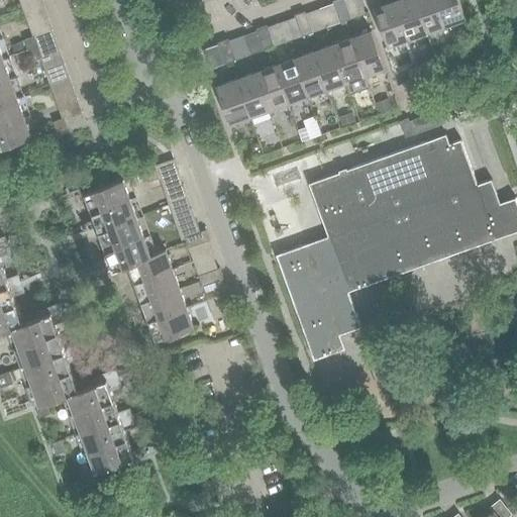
[(24,0),(20,2),(24,13),(43,6),(41,0),(24,0)]
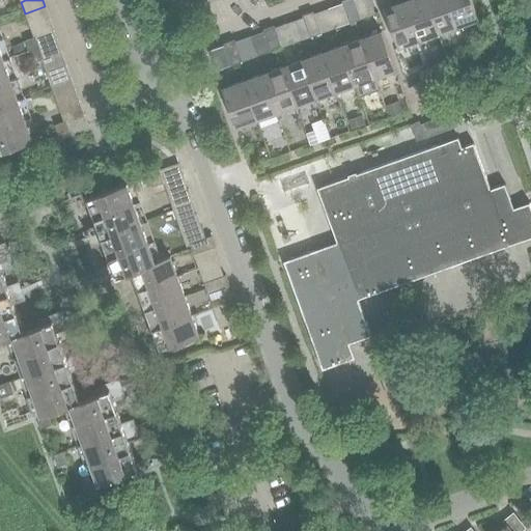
[(355,8),(352,0),(343,0),(340,1),(344,12),(355,8)]
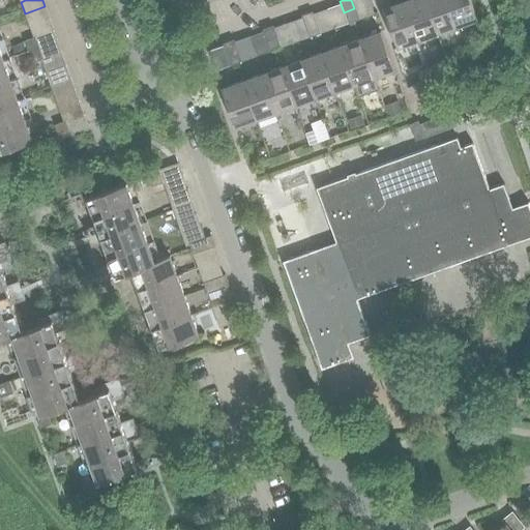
[(416,40),(403,1),(390,5),(387,0),(385,0),(381,2),(383,8),(382,8),(396,48),(416,40)]
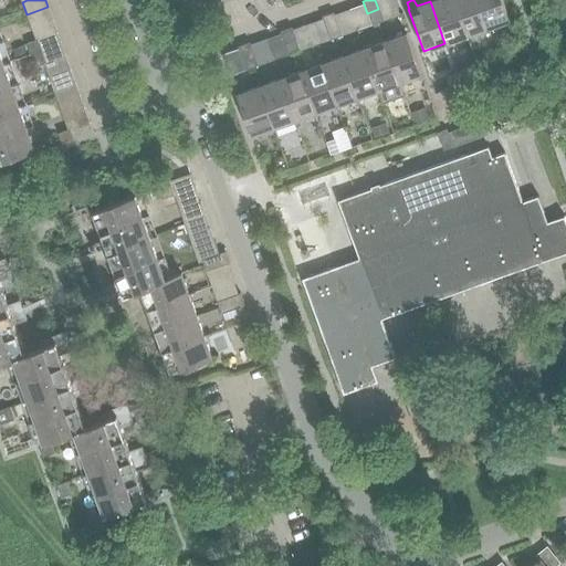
[(429,0),(430,1),(444,43),(467,35),(452,0),(429,0)]
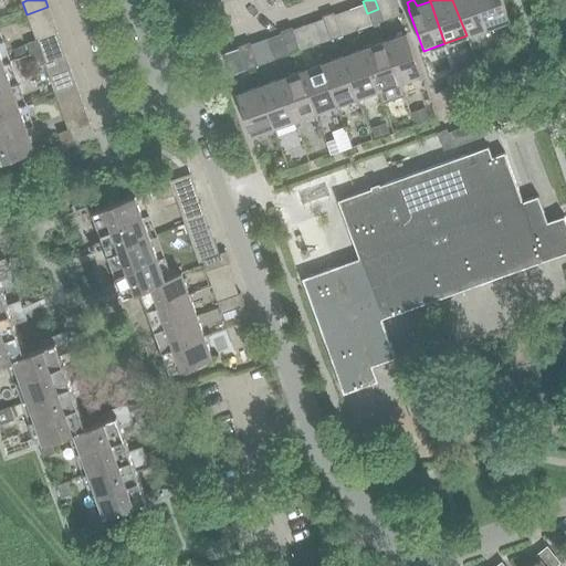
[(452,0),(467,35),(488,29),(477,0),(452,0)]
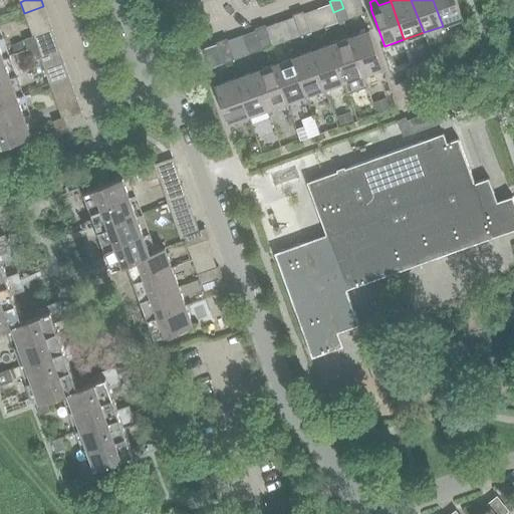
[(433,0),(443,26),(462,19),(455,0),(433,0)]
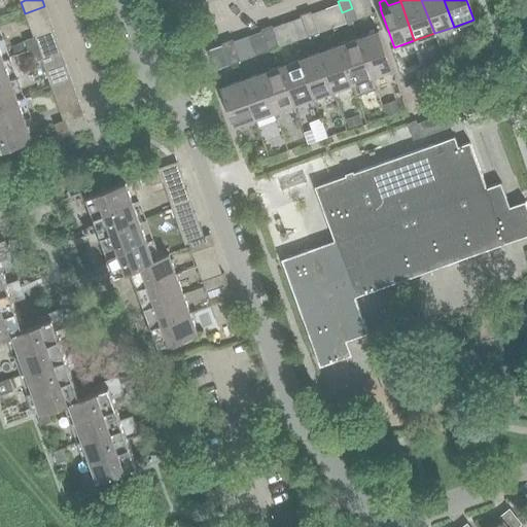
[(356,20),(352,8),(342,12),(346,23),(356,20)]
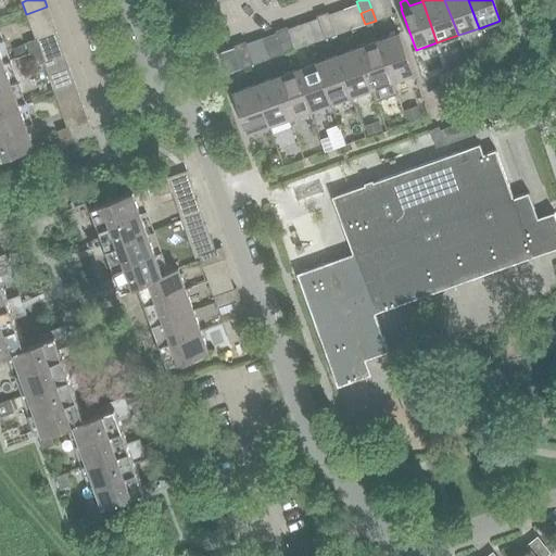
[(330,24),(327,12),(315,16),(319,27),(330,24)]
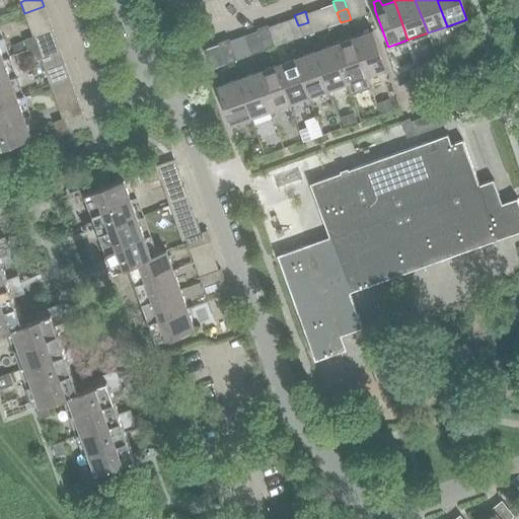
[(312,32),(308,22),(298,25),(302,36),(312,32)]
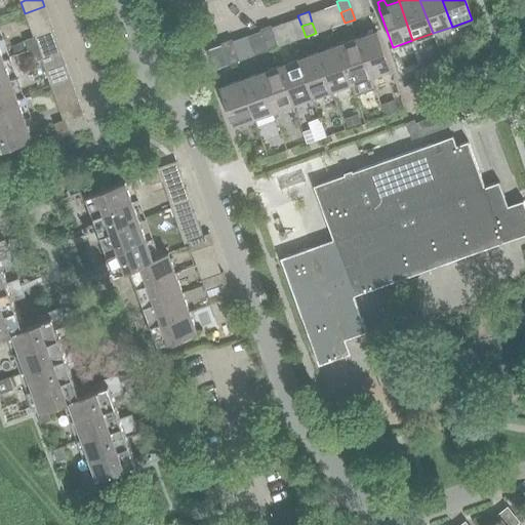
[(273,36),(270,26),(258,30),(263,40),(273,36)]
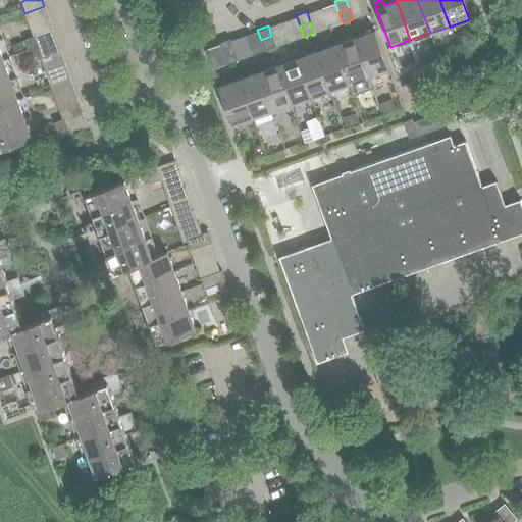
[(33,37),(40,57),(60,50),(53,30),(33,37)]
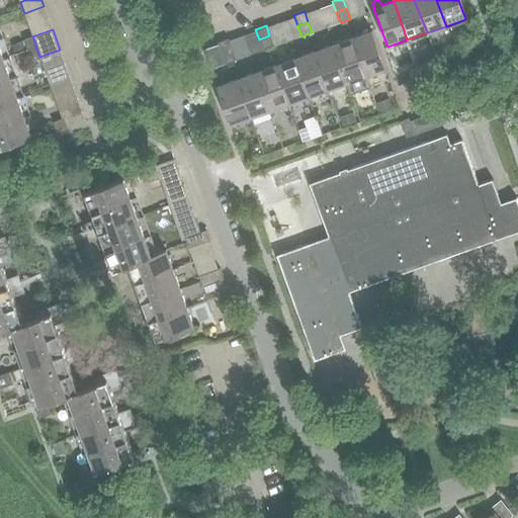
[(351,37),(365,76),(384,70),(370,30),(351,37)]
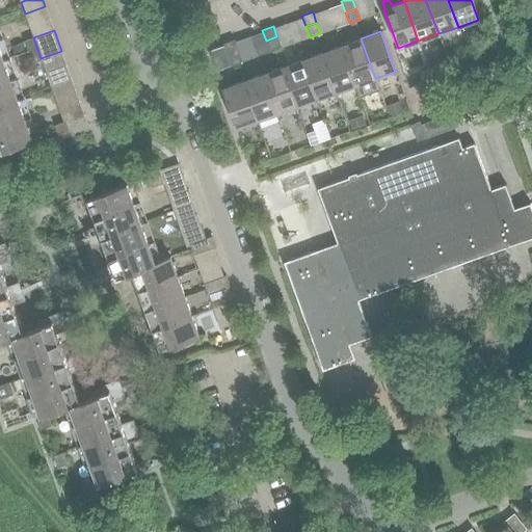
[(281,48),(276,36),(266,41),(270,52),(281,48)]
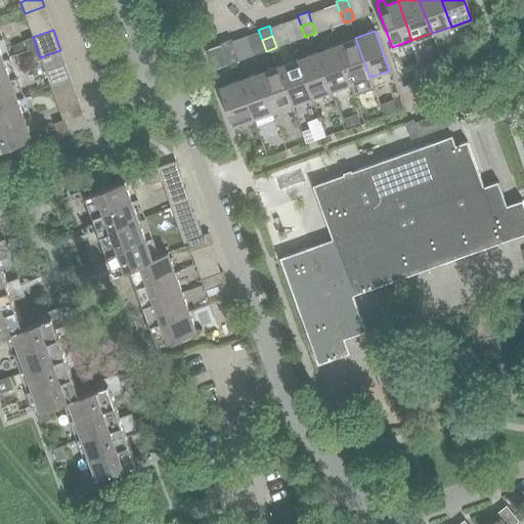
[(32,62),(41,59),(40,57),(33,37),(24,41),(32,62)]
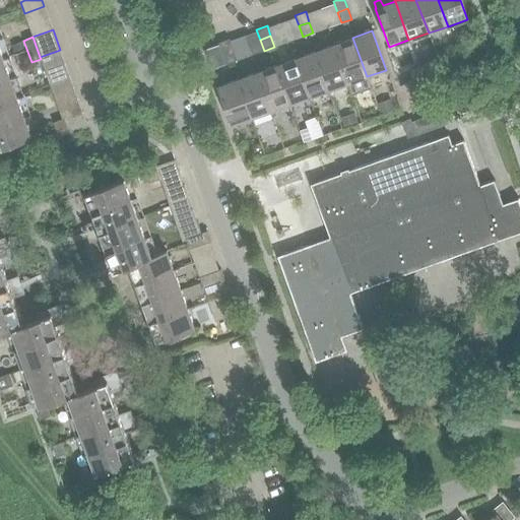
[(352,38),(333,45),(347,83),(350,94),(371,87),(367,76),(352,38)]
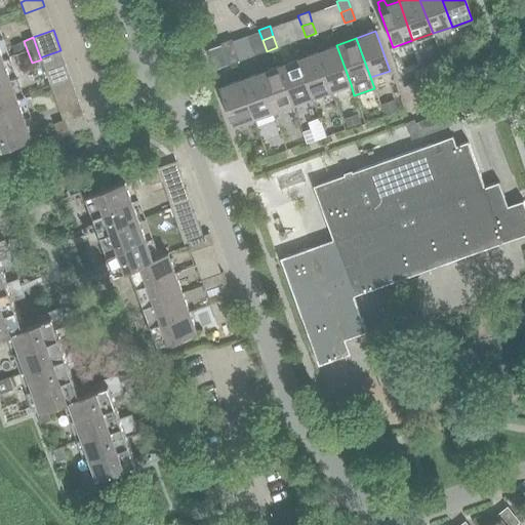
[(234,50),(231,40),(219,43),(224,54),(234,50)]
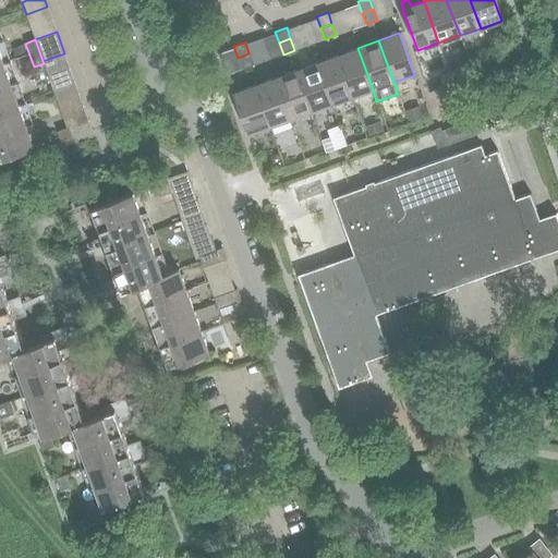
[(24,45),(12,48),(15,57),(27,52),(24,45)]
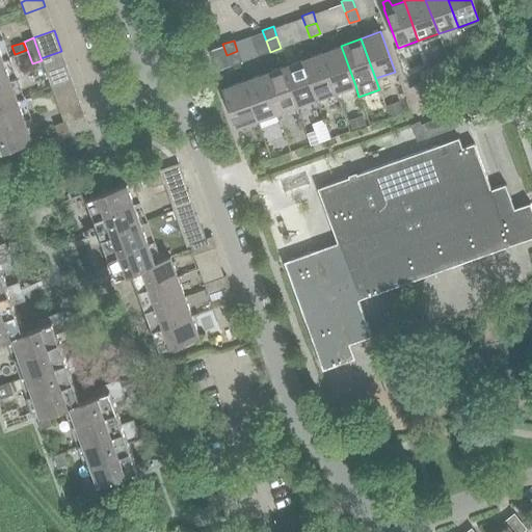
[(341,46),(321,53),(336,92),(355,85),(341,46)]
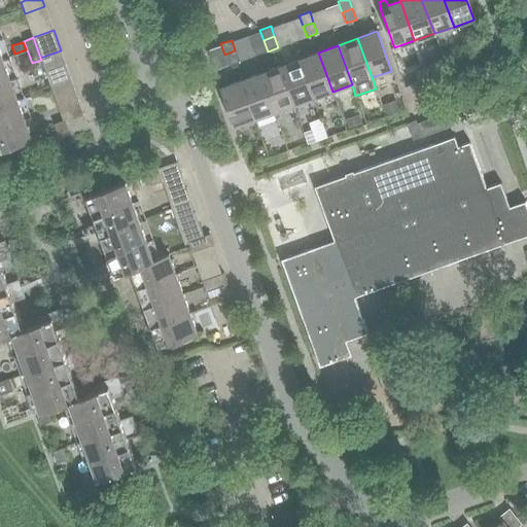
[(40,58),(41,60),(46,73),(66,66),(61,50),(40,58)]
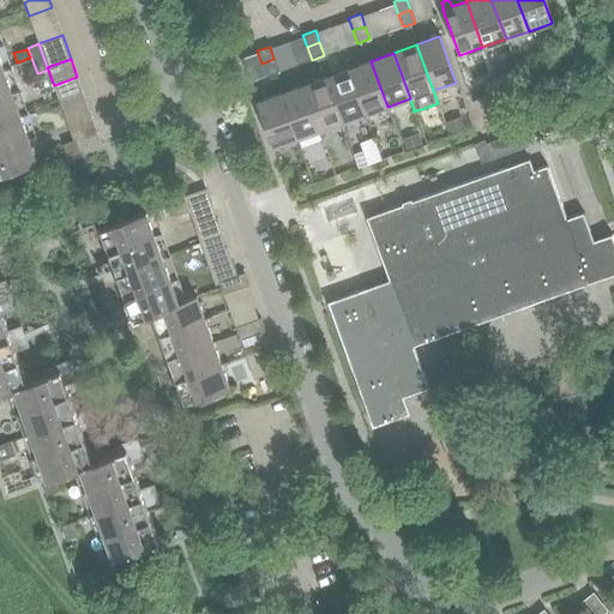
[(274,59),(262,64),(265,76),(278,71),(274,59)]
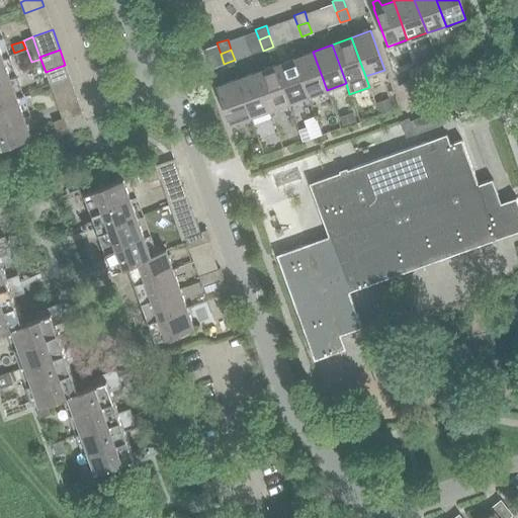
[(459,65),(470,61),(466,50),(455,54),(459,65)]
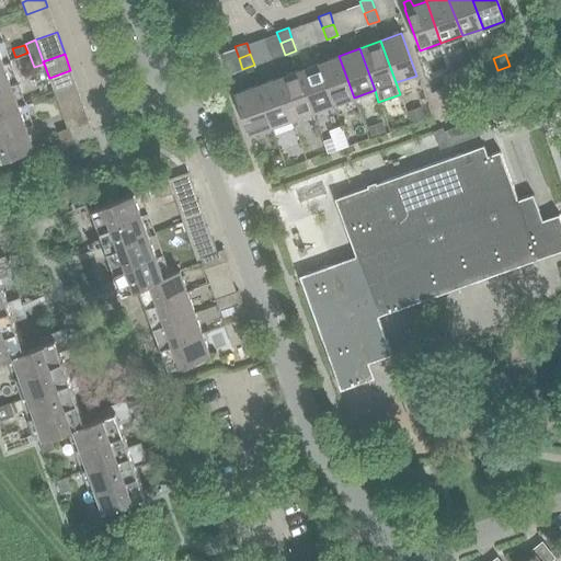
[(0,158),(38,145),(38,144),(33,146),(20,111),(25,109),(23,102),(18,104),(4,69),(11,67),(9,60),(2,63),(0,55),(0,158)]
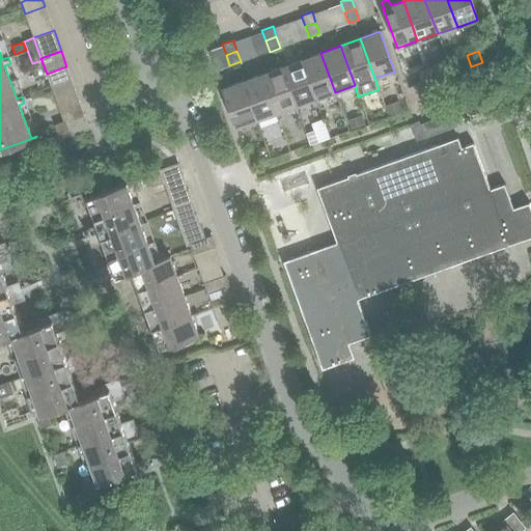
[(335,92),(320,53),(301,60),(314,100),(335,92)]
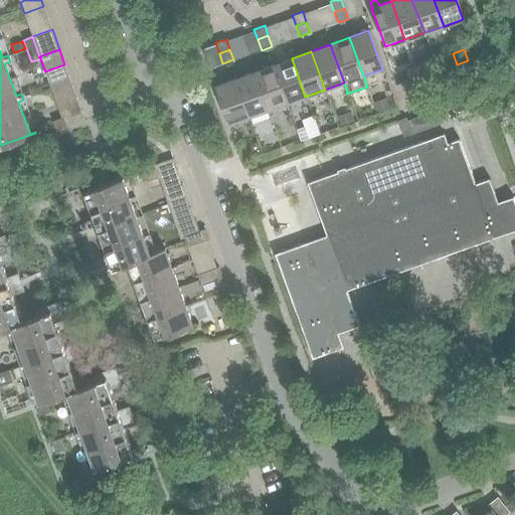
[(457,64),(453,53),(443,56),(446,67),(457,64)]
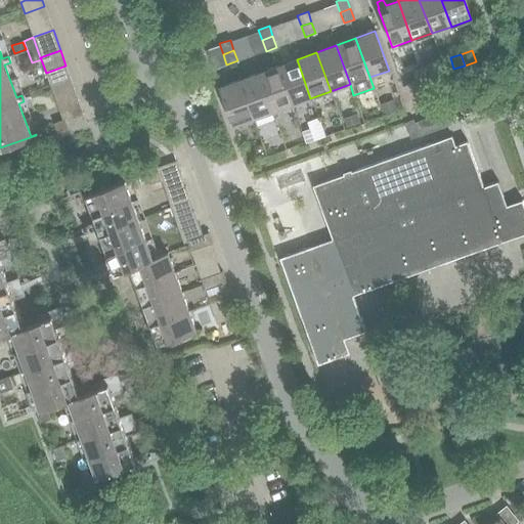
[(292,105),(310,98),(297,59),(277,66),(292,105)]
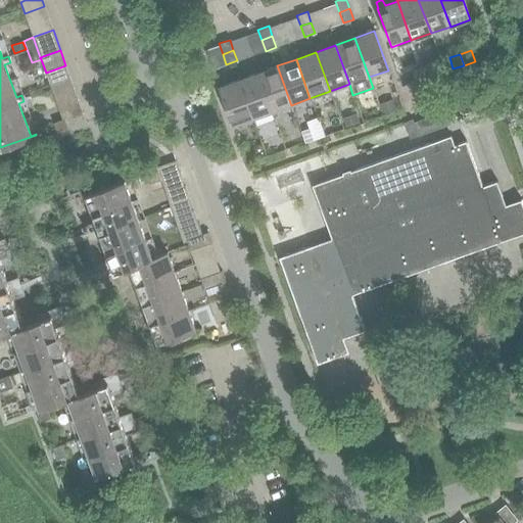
[(425,79),(435,75),(432,64),(421,67),(425,79)]
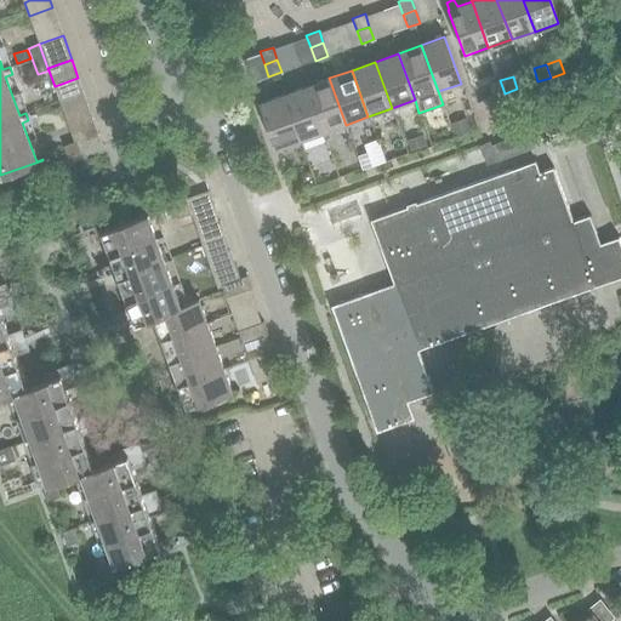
[(55,86),(60,101),(84,92),(78,78),(55,86)]
